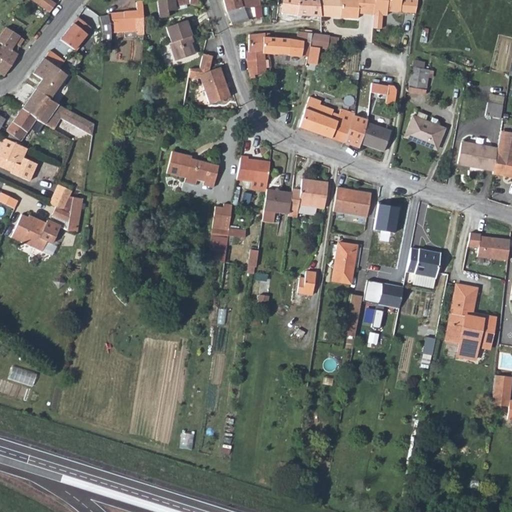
[(56,5),(49,0),(31,0),(49,13),(56,5)]
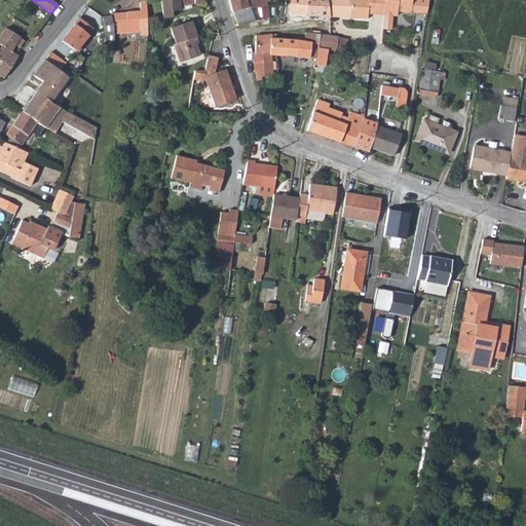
[(139,25),(140,34),(147,33),(145,0),(139,2),(139,10),(125,11),(125,12),(117,13),(118,26),(139,25)]
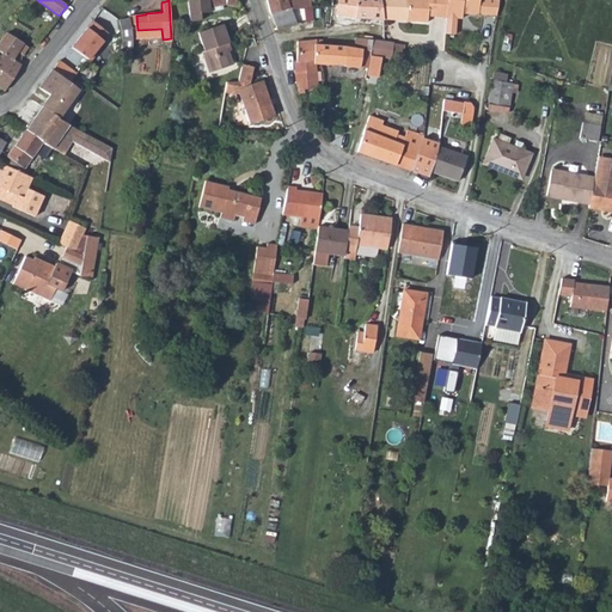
[(199,11),(208,8),(207,0),(187,0),(189,22),(200,20),(199,11)]
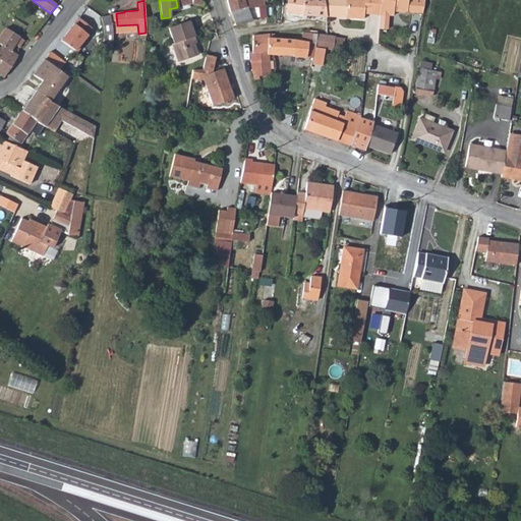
[(226,0),(229,10),(246,6),(259,6),(257,0),(226,0)]
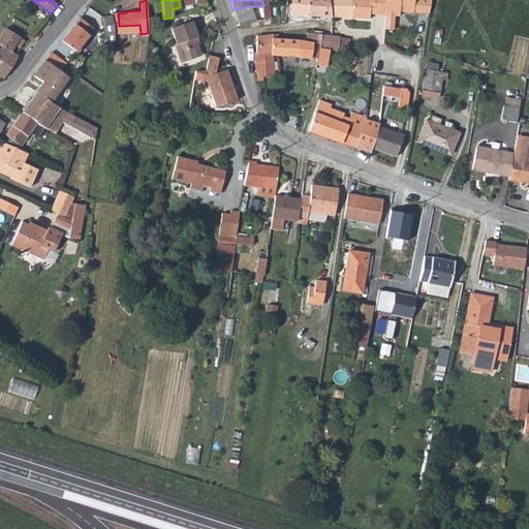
[(290,0),(289,11),(310,14),(331,16),(327,0),(290,0)]
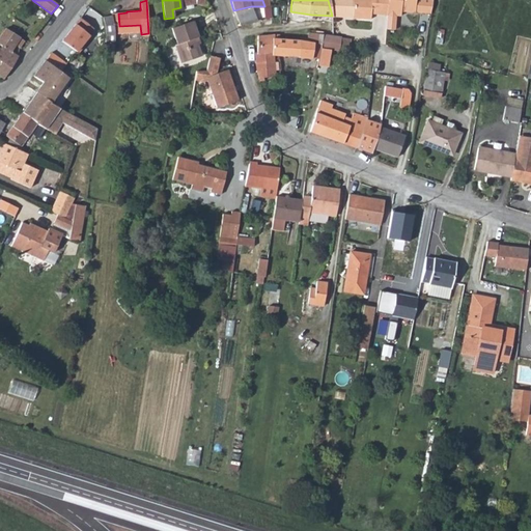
[(328,0),(332,16),(353,18),(352,0),(328,0)]
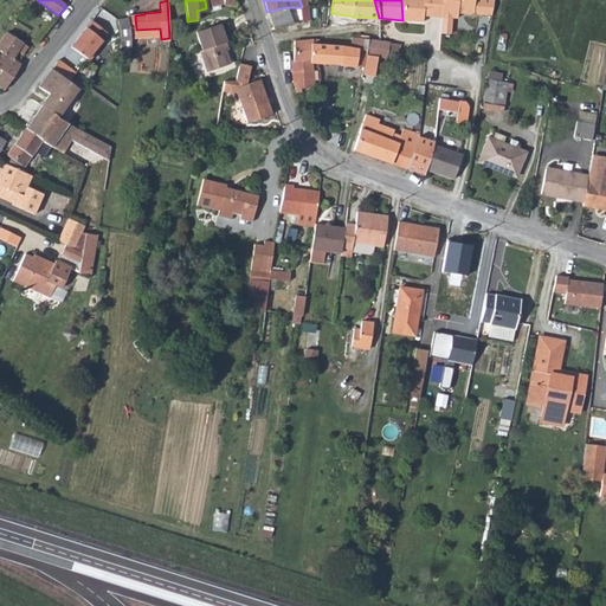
[(423,15),(423,0),(401,0),(403,20),(423,21),(423,15)]
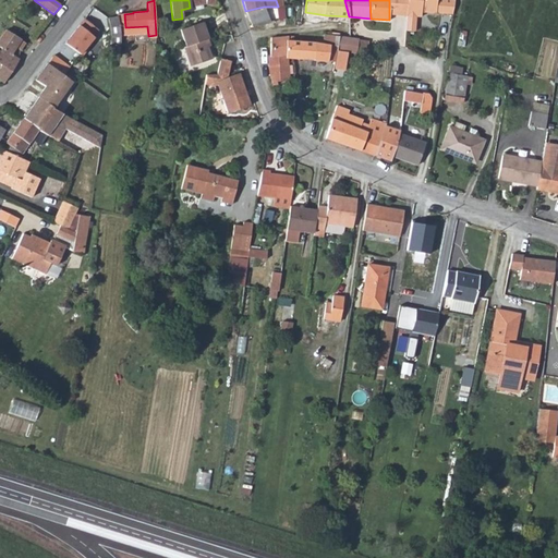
[(405,0),(389,0),(389,14),(404,15),(405,0)]
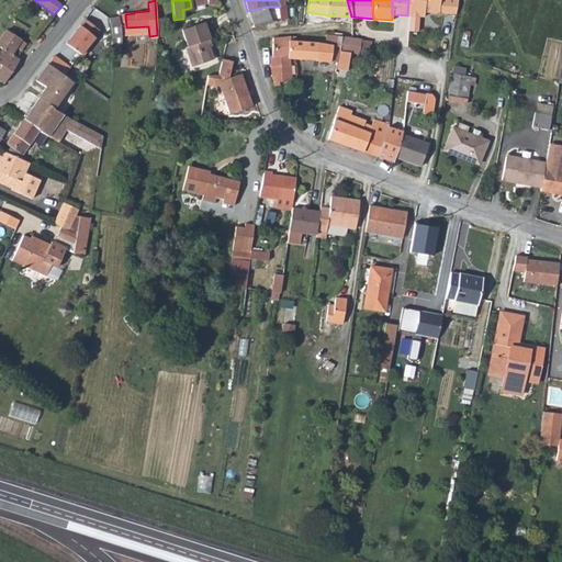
[(423,0),(408,0),(407,15),(406,31),(416,31),(417,17),(422,17),(422,12),(423,0)]
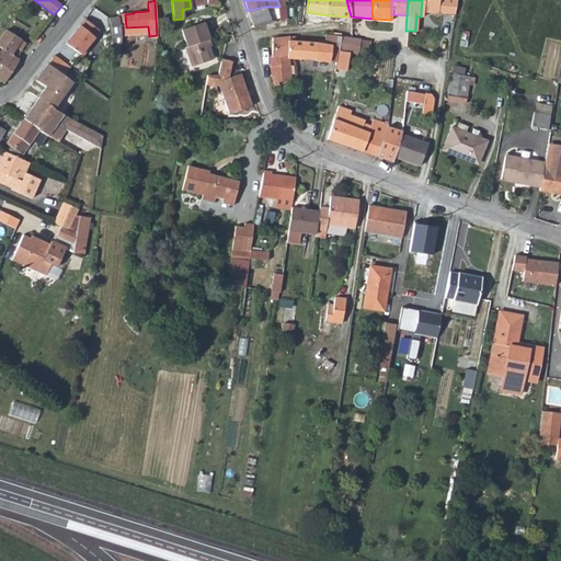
[(422,0),(421,12),(451,14),(454,0),(422,0)]
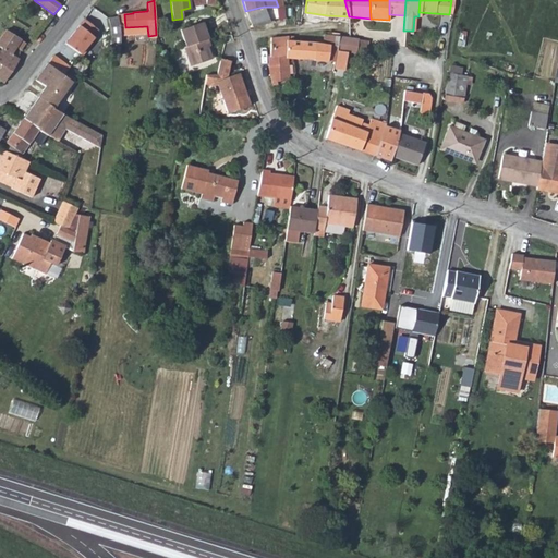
[(269,21),(264,7),(245,11),(251,27),(252,27),(269,21)]
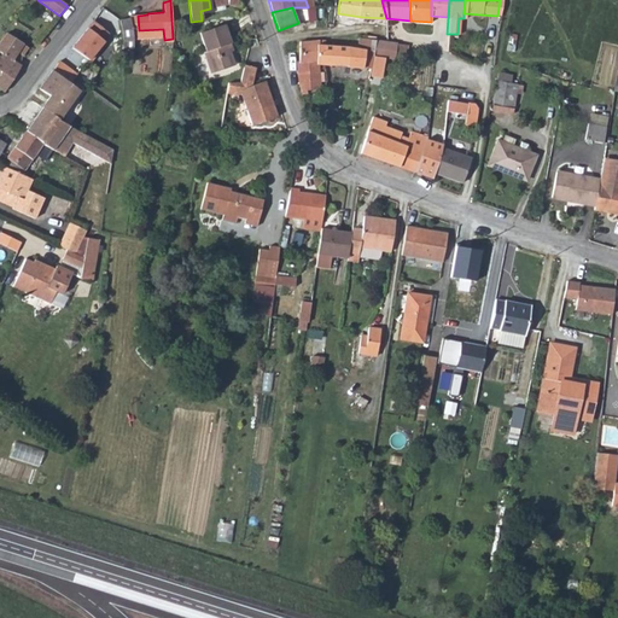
[(129,18),(118,21),(121,30),(121,31),(122,41),(134,41),(164,40),(163,29),(139,30),(132,30),(132,25),(129,18)]
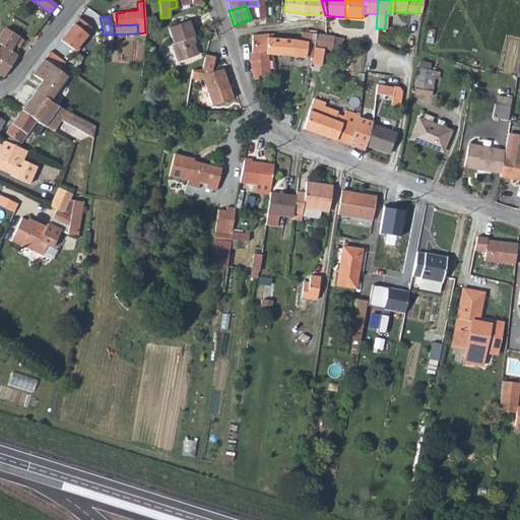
[(89,27),(77,17),(59,40),(75,51),(87,36),(85,34),(89,27)]
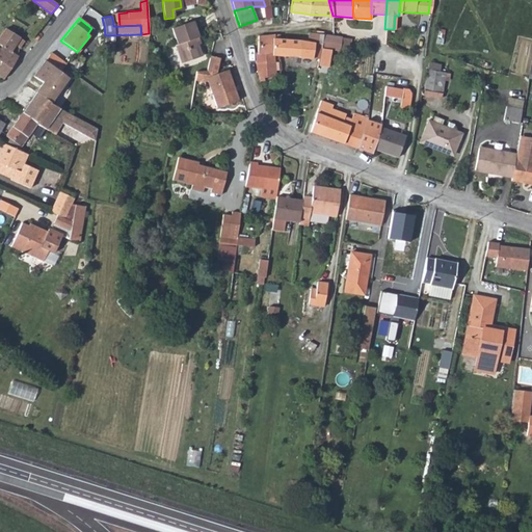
[(194,22),(174,28),(179,45),(176,46),(182,62),(202,56),(196,38),(200,37),(194,22)]
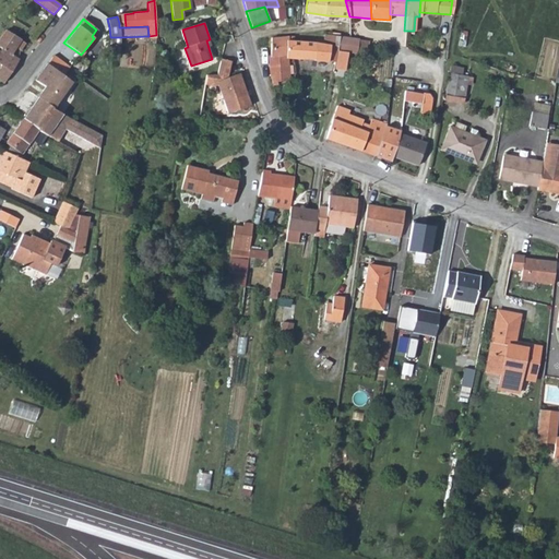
[(3,30),(0,35),(0,47),(1,48),(0,49),(0,81),(2,83),(18,59),(10,54),(14,45),(19,47),(23,42),(12,34),(3,30)]
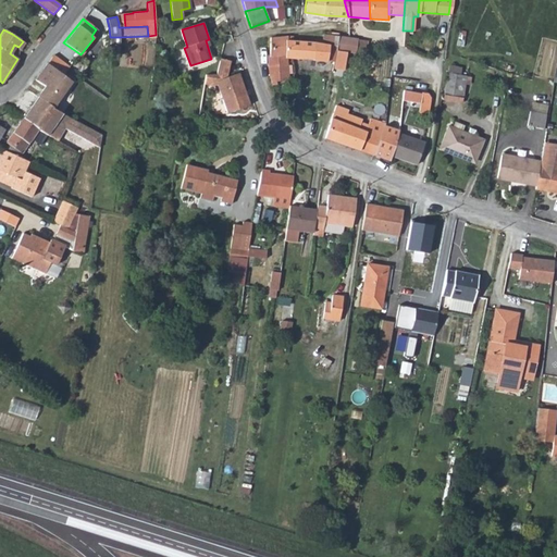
[(321,44),(312,41),(311,59),(311,60),(333,61),(335,50),(337,36),(323,34),(322,34),(321,44)]
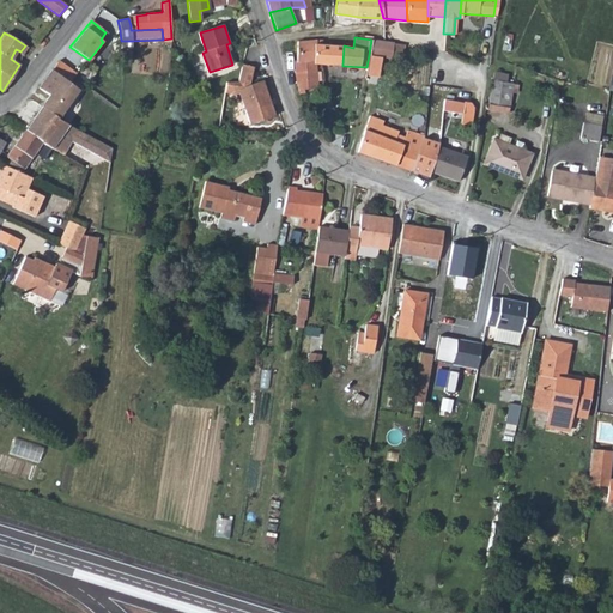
[(295,60),(296,83),(296,86),(302,85),(302,89),(315,87),(316,87),(315,74),(314,65),(313,65),(315,44),(316,44),(316,40),(296,41),(297,60),(295,60)]
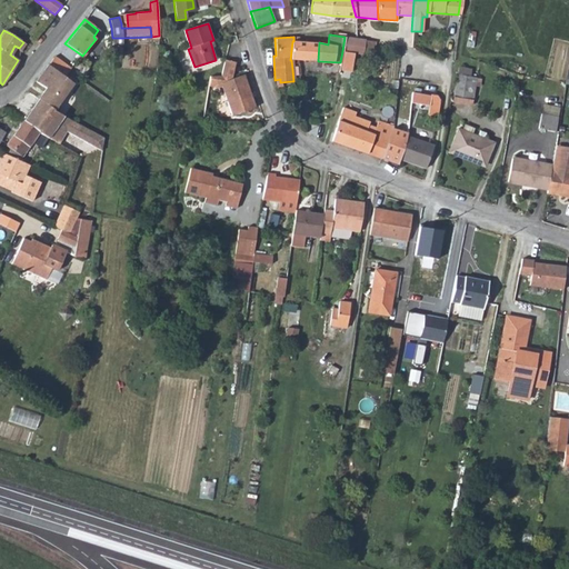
[(342,51),(361,55),(362,39),(356,38),(345,37),(342,51)]
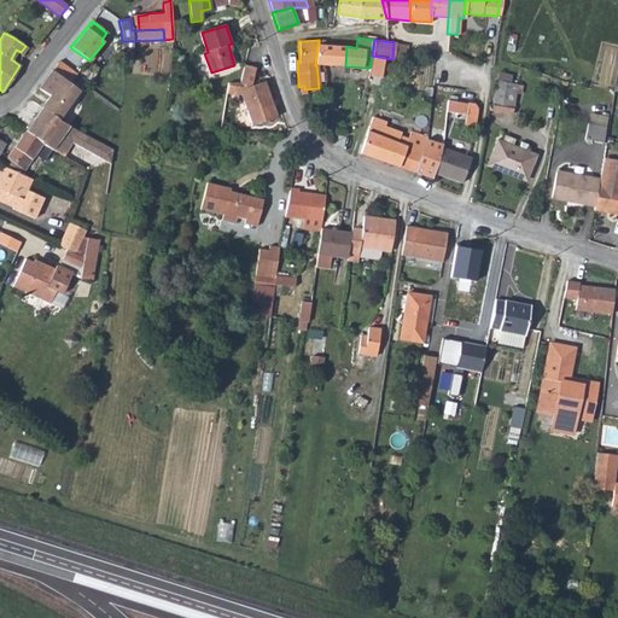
[(134,62),(134,41),(122,41),(122,48),(122,60),(122,62),(134,62)]
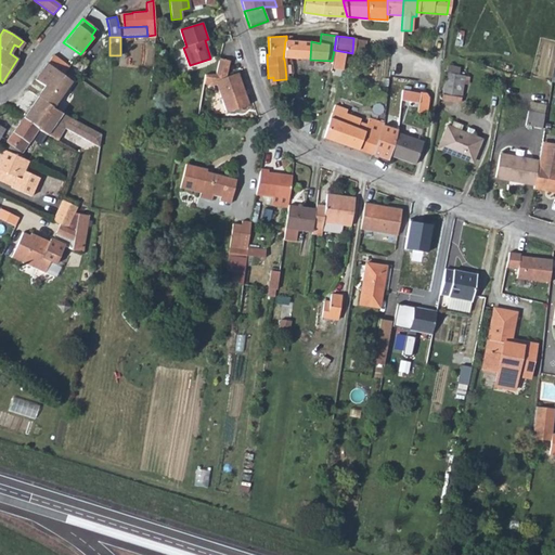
[(363,39),(353,38),(352,53),(361,54),(363,39)]
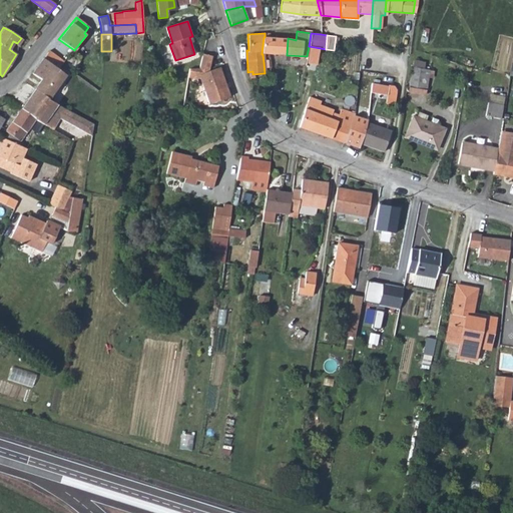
[(277,53),(287,54),(288,38),(277,37),(273,37),(265,37),(264,37),(262,54),(263,54),(269,54),(277,55),(277,53)]
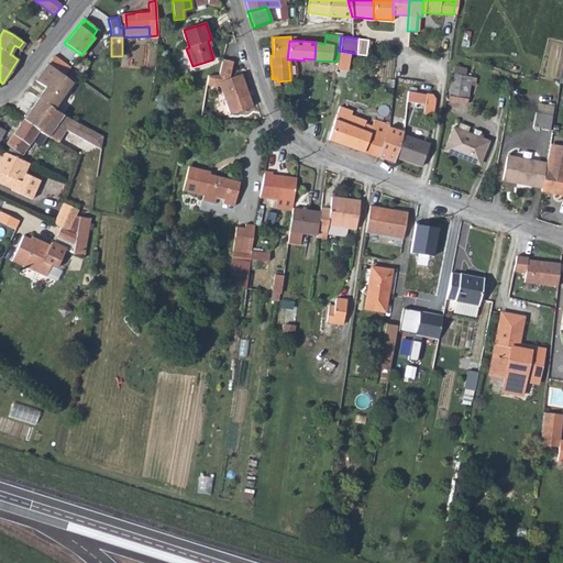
[(43,87),(22,119),(37,131),(43,134),(58,143),(66,130),(100,148),(102,135),(53,109),(72,83),(63,76),(68,67),(54,56),(47,64),(46,64),(34,80),(43,87)]
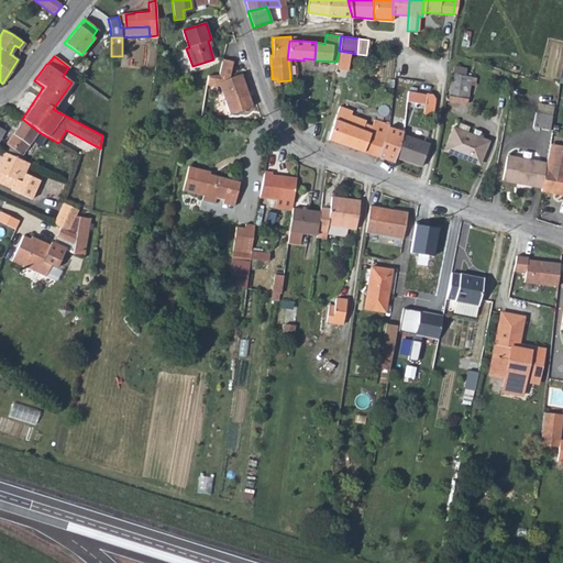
[(218,76),(207,75),(206,85),(214,86),(216,88),(220,86),(230,114),(253,107),(242,74),(229,78),(231,72),(233,64),(223,61),(218,76)]
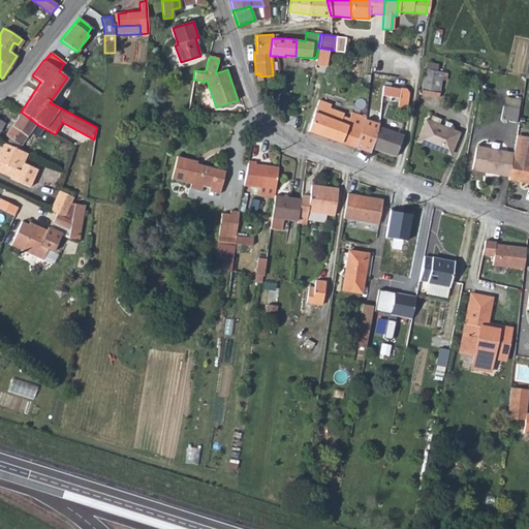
[(437,70),(419,68),(417,89),(435,91),(437,70)]
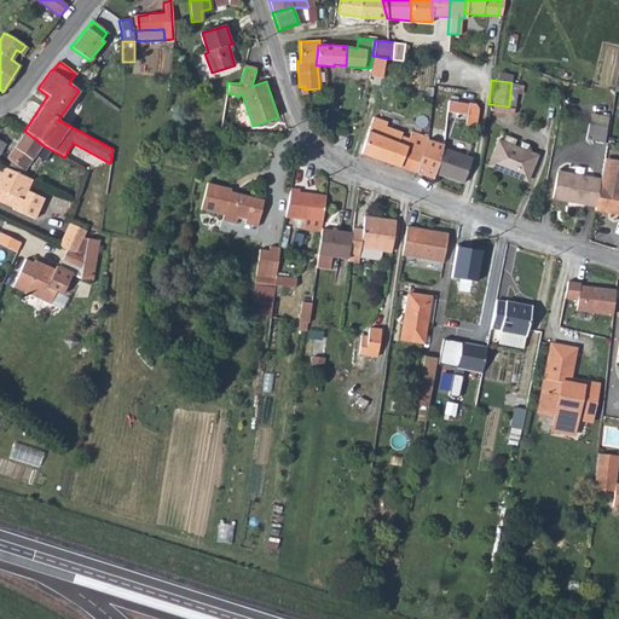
[(434,173),(438,174),(443,163),(444,156),(445,150),(440,149),(441,144),(426,139),(427,137),(410,131),(408,138),(400,136),(401,132),(385,126),(386,121),(372,117),(366,132),(359,152),(432,178),(434,173)]
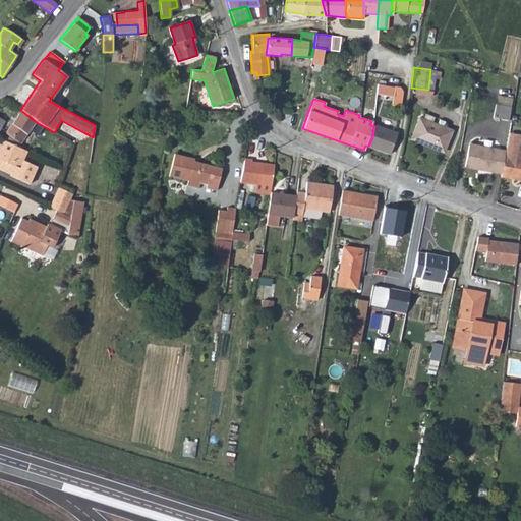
[(511,103),(496,100),(491,121),(506,124),(511,103)]
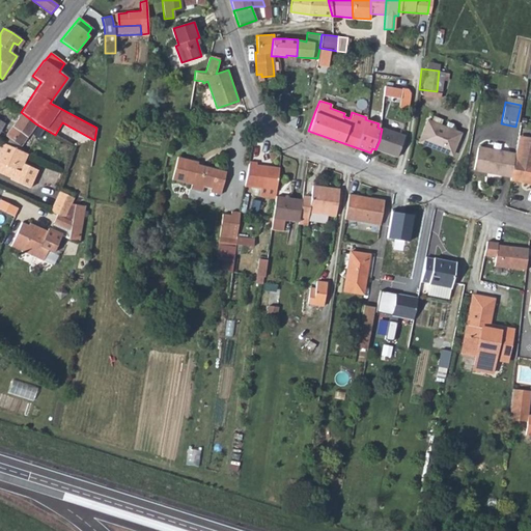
[(29,132),(35,123),(21,112),(5,135),(20,145),(29,132)]
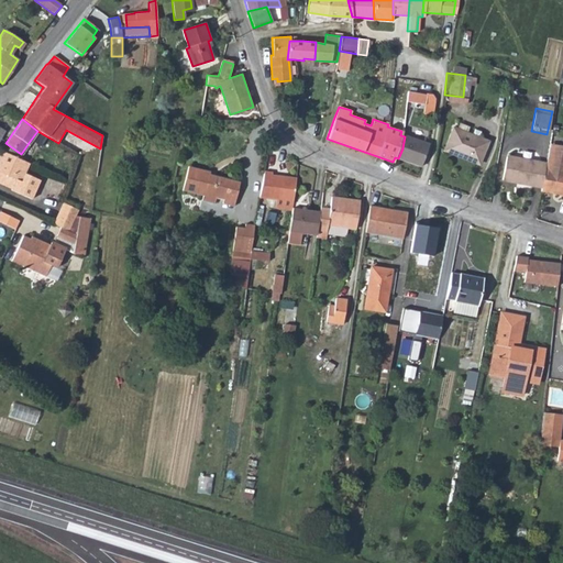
[(484,141),(450,128),(442,150),(476,163),(484,141)]
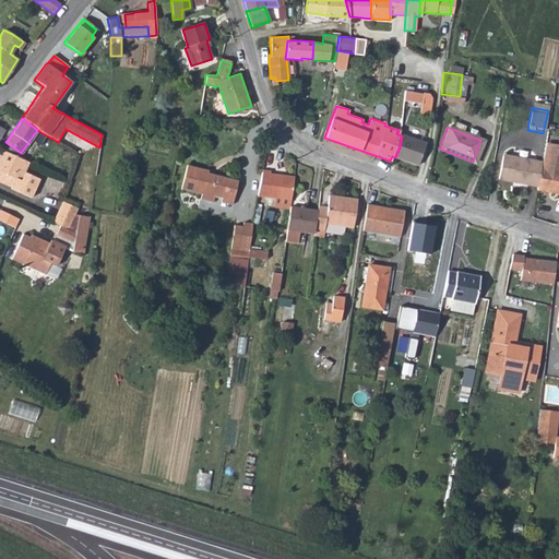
[(36,142),(43,133),(37,130),(31,139),(36,142)]
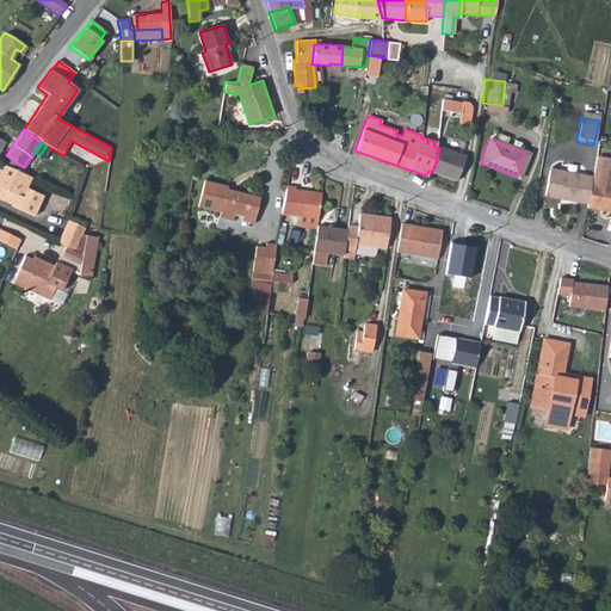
[(464,156),(439,148),(438,154),(437,161),(432,172),(456,180),(464,156)]
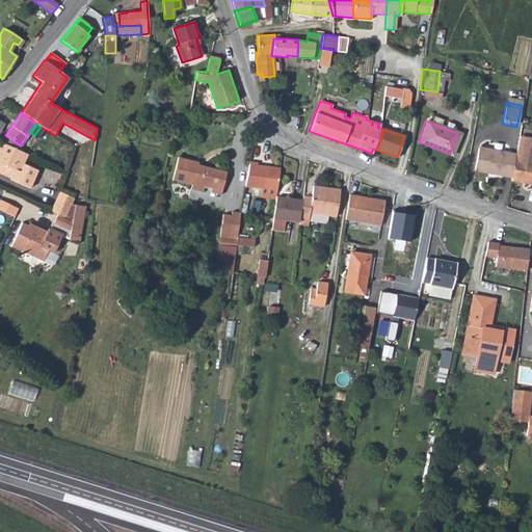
[(531,139),(517,137),(513,156),(510,178),(509,181),(531,184),(531,139)]
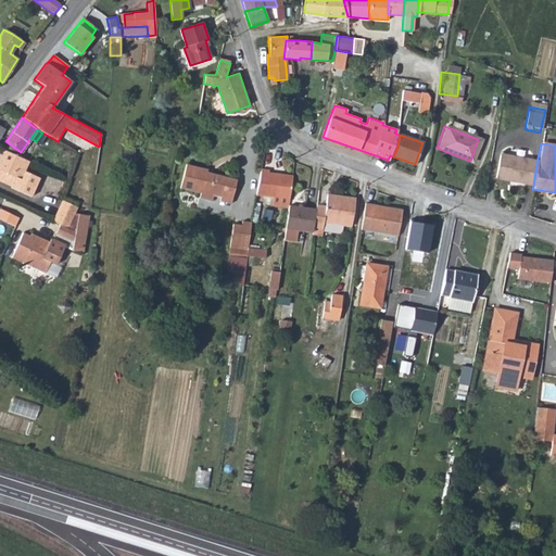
[(27,192),(35,177),(23,171),(27,161),(2,150),(0,155),(0,178),(11,184),(11,185),(27,192)]
